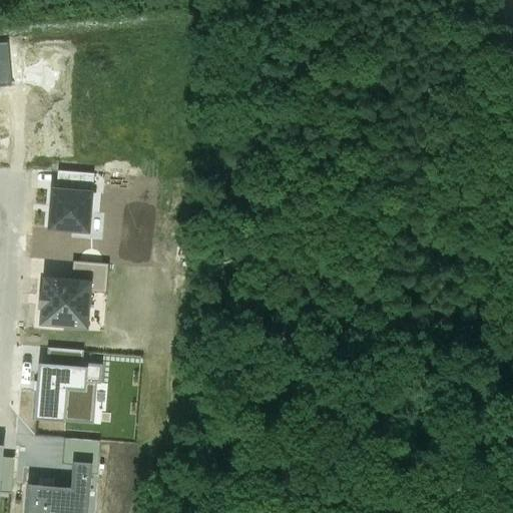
[(56,190),(90,193),(91,175),(58,172),(56,190)]
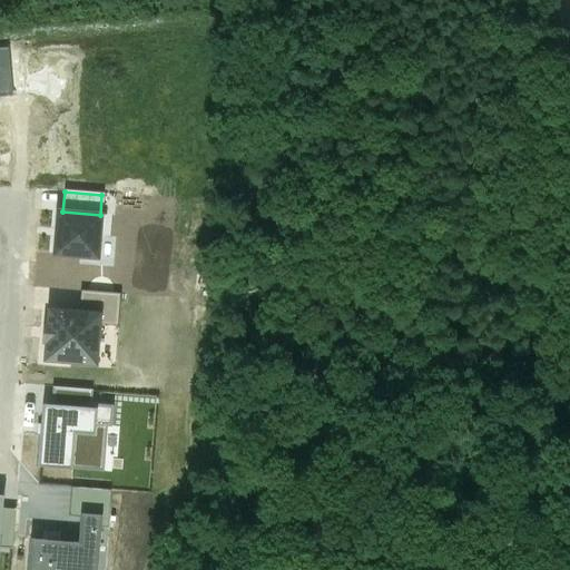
[(55,254),(97,257),(101,215),(100,215),(62,212),(58,212),(55,254)]
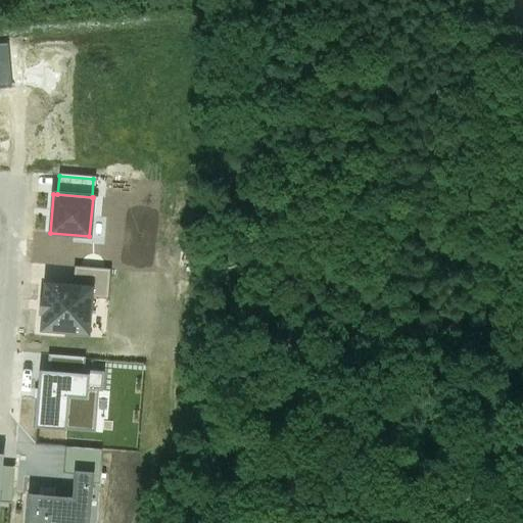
[(76,268),(74,287),(92,288),(91,297),(107,298),(109,271),(76,268)]
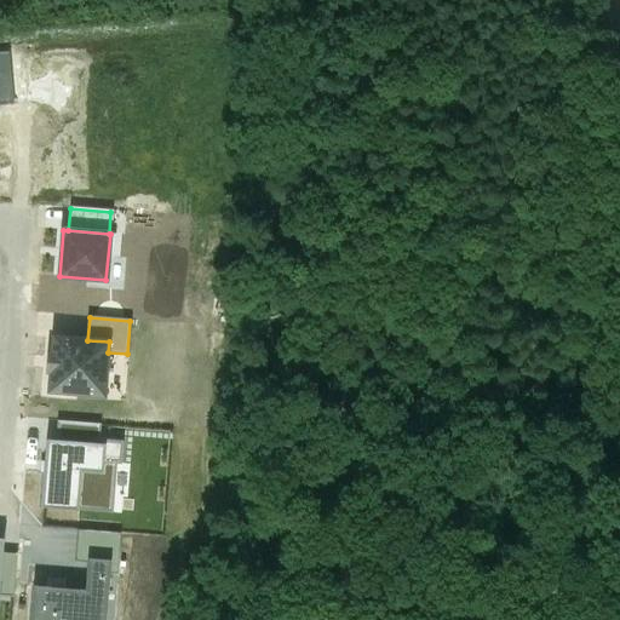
[(53,337),(52,352),(49,352),(46,372),(51,372),(50,391),(104,396),(108,352),(109,342),(87,340),(53,337)]
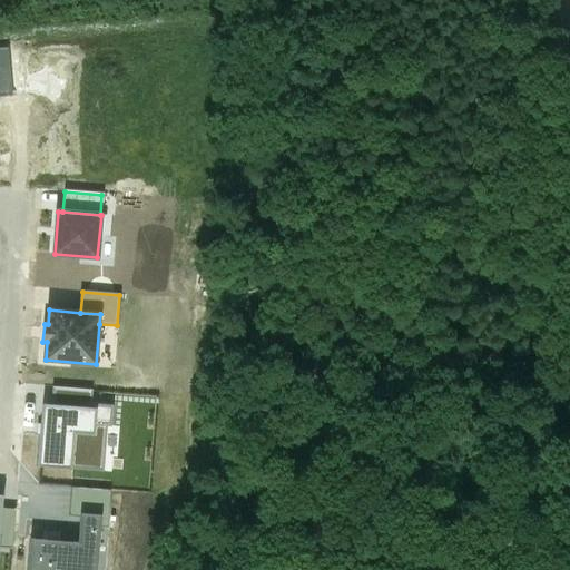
[(52,387),(51,405),(91,409),(91,404),(92,391),(52,387)]
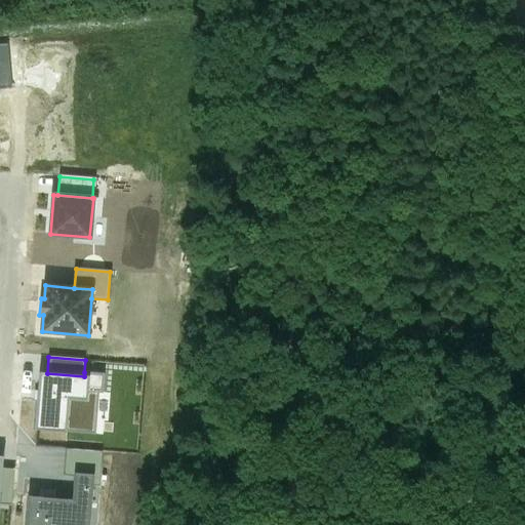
[(40,373),(35,429),(95,434),(98,393),(103,393),(104,374),(84,372),(84,376),(47,373),(40,373)]
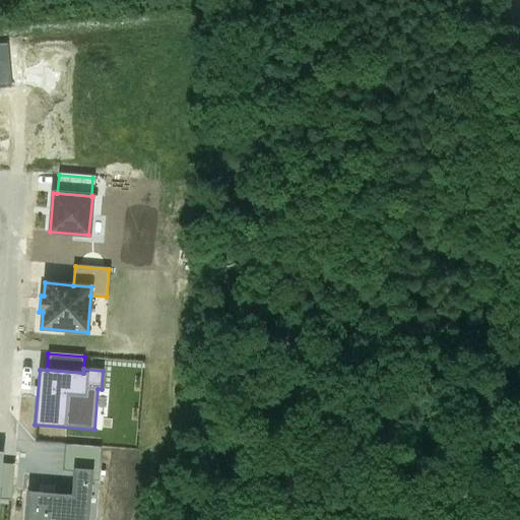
[(92,471),(91,480),(99,480),(102,448),(66,445),(64,470),(74,471),(74,469),(92,471)]
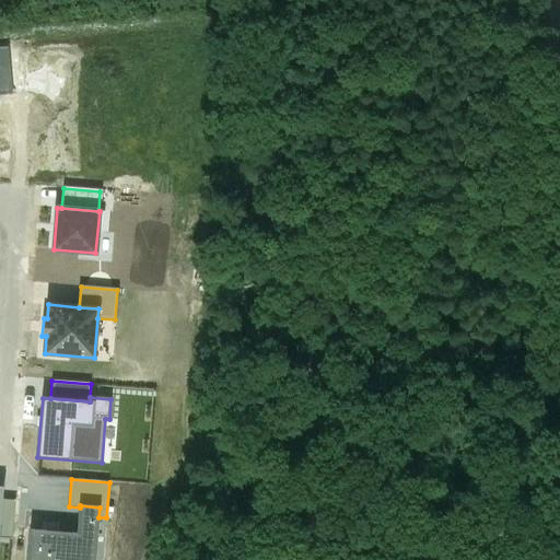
[(2,500),(0,523),(0,537),(12,538),(15,501),(2,500)]
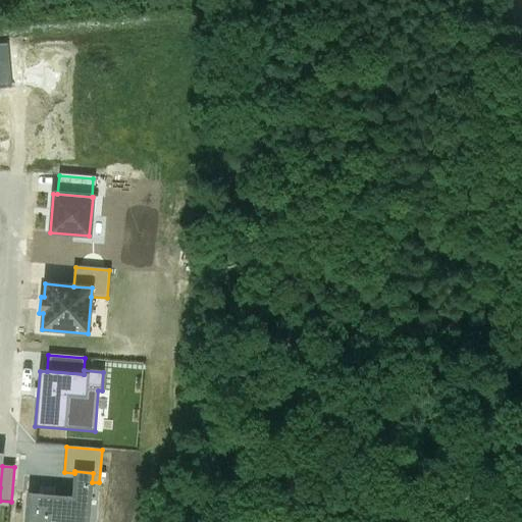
[(88,521),(92,482),(93,473),(74,471),(74,473),(72,497),(29,493),(25,521),(88,521)]
